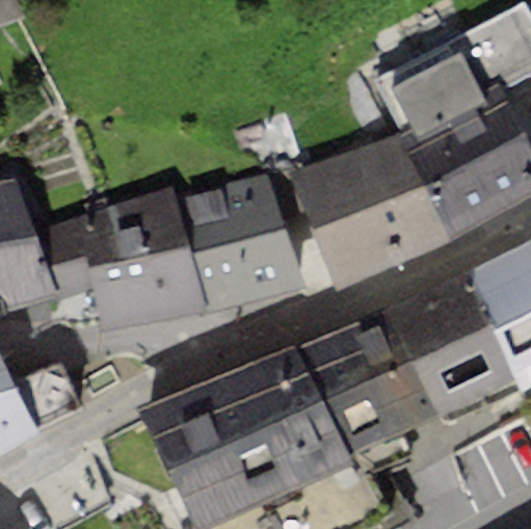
[(0,0),(0,21),(15,16),(8,0),(0,0)]
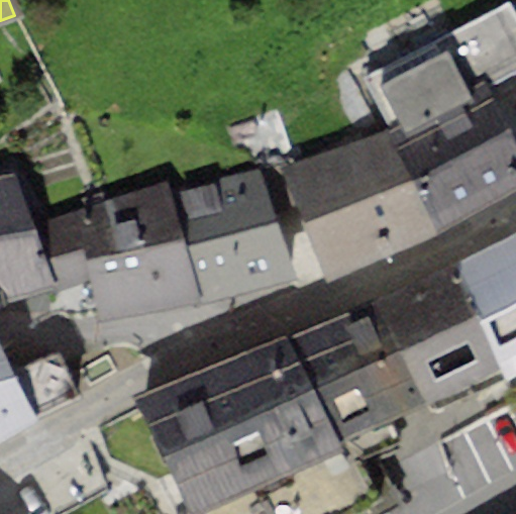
[(515,0),(514,0),(436,39),(440,49),(453,77),(473,67),(487,95),(515,155),(515,0)]
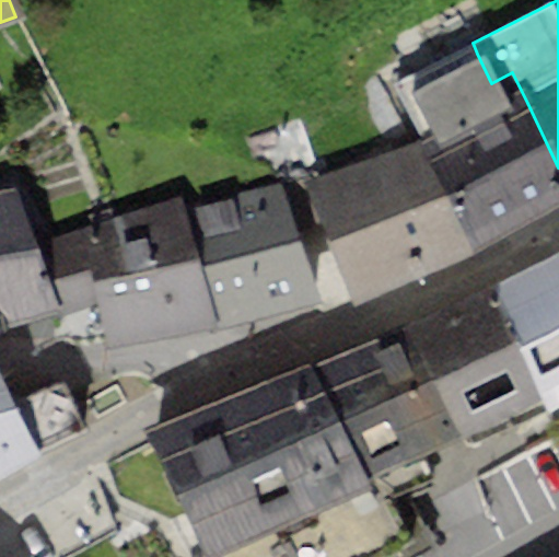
[(491,83),(477,54),(407,90),(426,135),(415,141),(463,251),(558,204),(558,167),(527,103),(505,114),(491,83)]
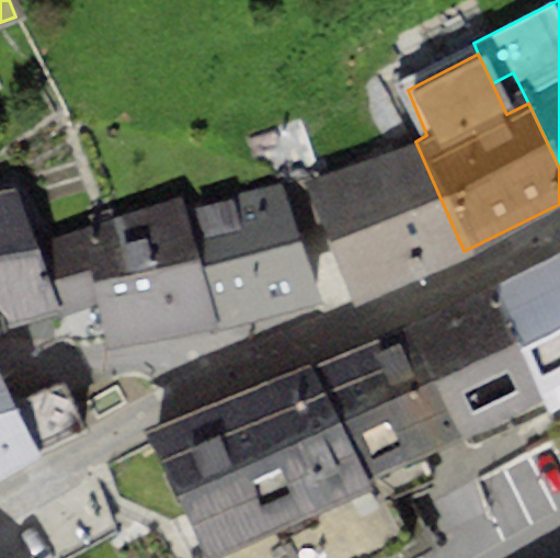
[(464,251),(415,141),(306,183),(328,234),(357,304),(464,251)]
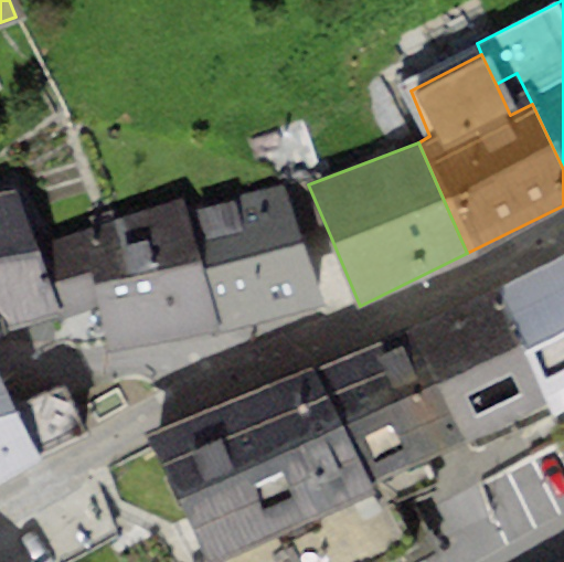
[(318,301),(282,186),(194,210),(192,199),(89,230),(100,306),(107,348),(216,333),(266,317),(318,301)]
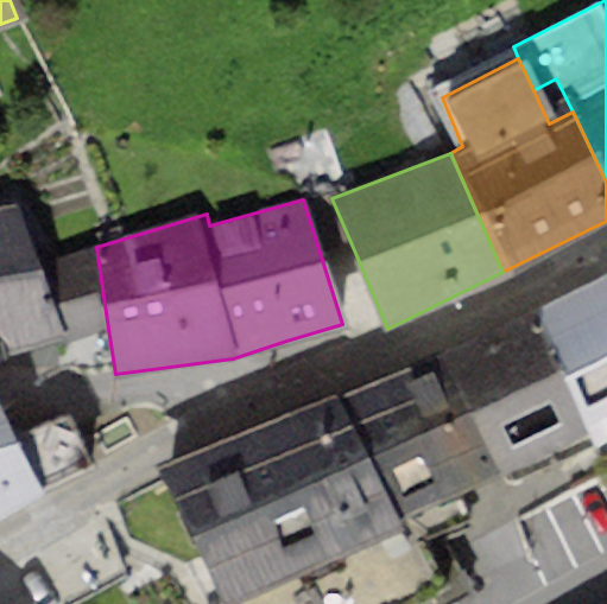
[(0,205),(0,357),(1,357),(108,329),(96,247),(40,264),(19,203),(0,205)]
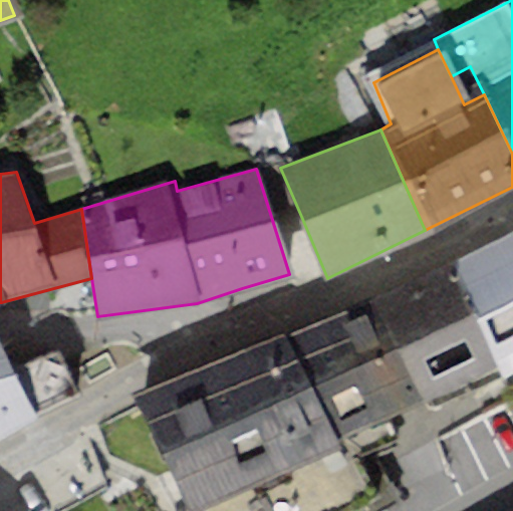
[(512,218),(447,250),(452,261),(501,375),(505,386),(512,381),(512,218)]
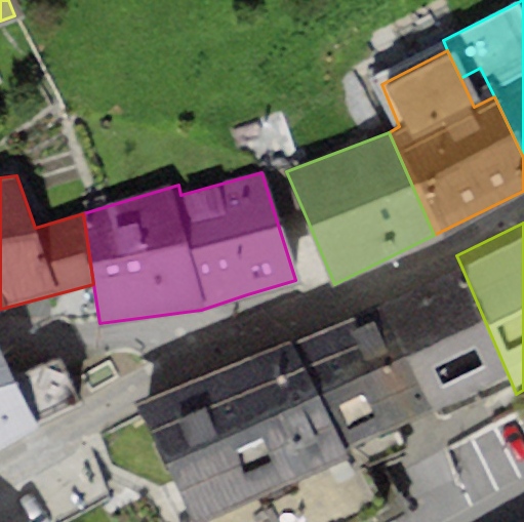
[(512,384),(461,267),(404,295),(378,309),(429,407),(435,423),(512,384)]
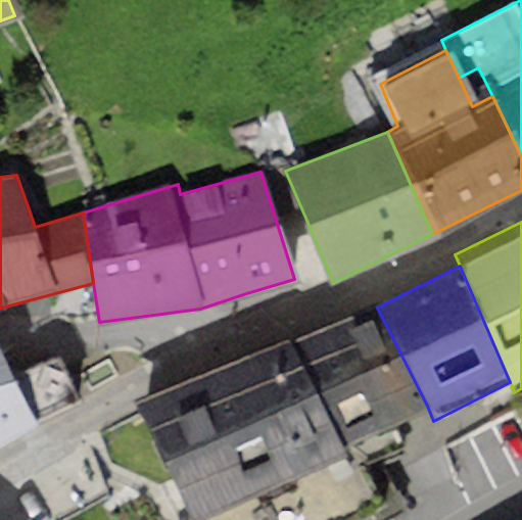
[(177,387),(137,405),(187,519),(399,519),(401,518),(375,466),(407,452),(392,422),(427,406),(377,308),(375,304),(298,338),(291,342),(289,337),(177,387)]
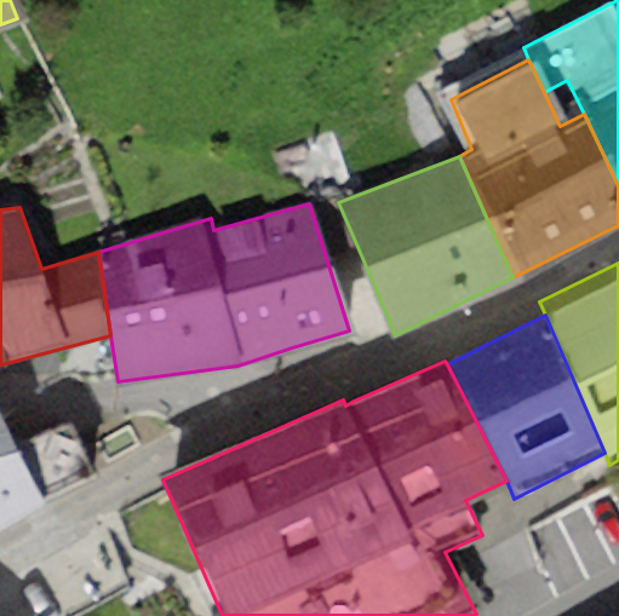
[(0,528),(45,504),(41,496),(17,444),(0,407),(0,528)]
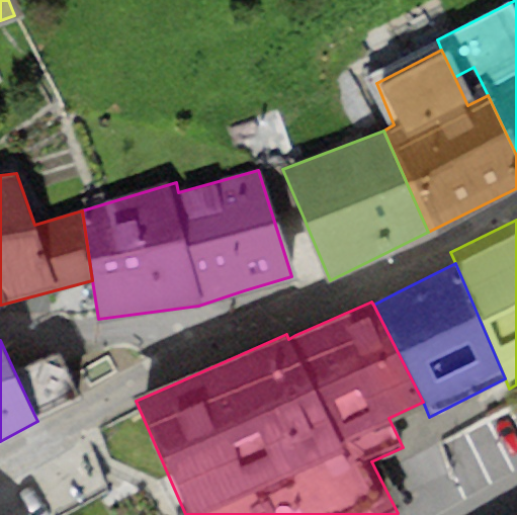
[(58,351),(14,371),(34,415),(79,395),(58,351)]
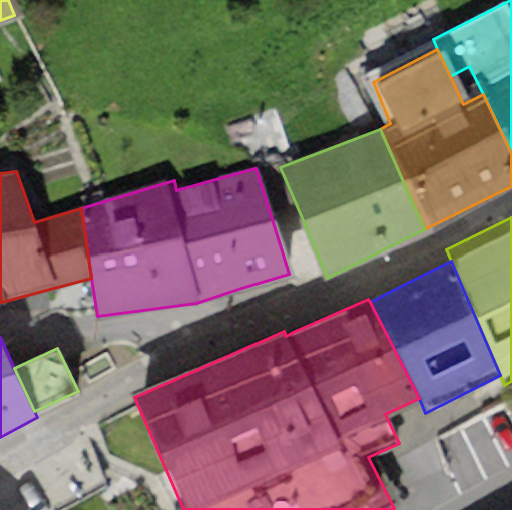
All buildings are outlined.
